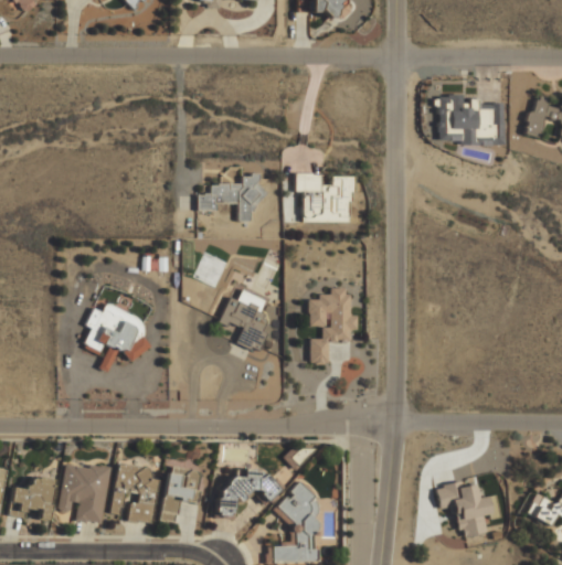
[(12,0),(21,6),(33,9),(35,1),(35,0),(12,0)]
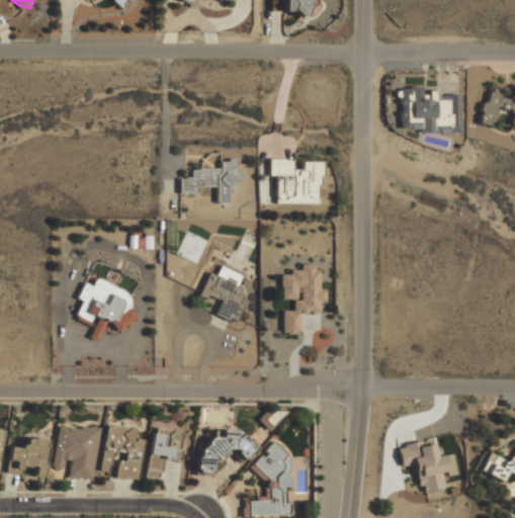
[(113,0),(123,9),(132,0),(113,0)]
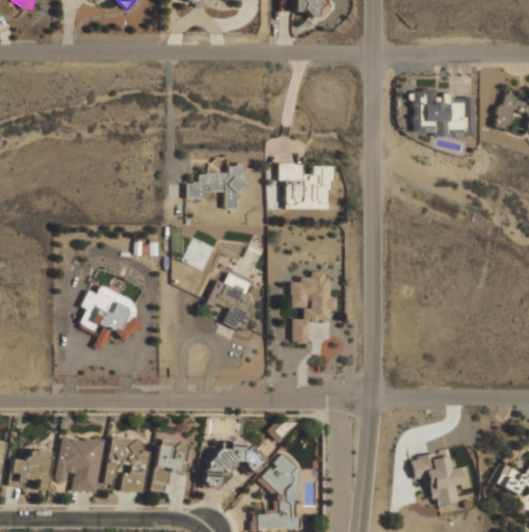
[(293,0),(294,12),(322,14),(323,0),(293,0)]
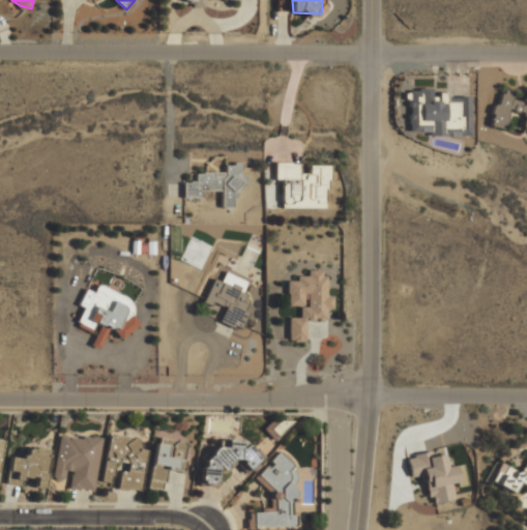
[(526,96),(520,99),(516,99),(513,94),(503,92),(500,102),(497,105),(492,125),(506,128),(510,111),(525,114),(526,116),(526,122),(525,127),(526,127),(526,96)]
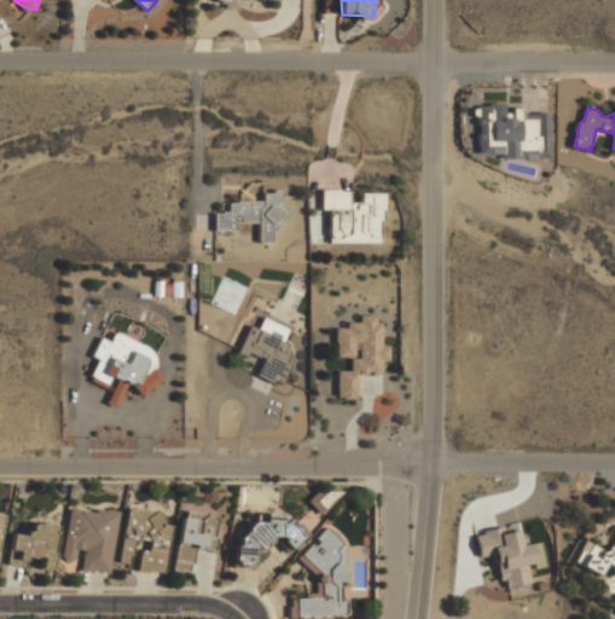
[(386,243),(386,192),(363,192),(363,202),(352,202),(352,190),(323,190),(323,209),(331,209),(331,243),(386,243)]
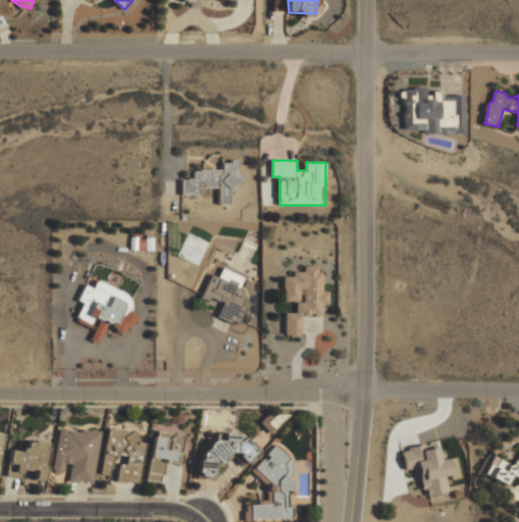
[(219,188),(219,204),(231,204),(231,192),(242,192),(242,161),(223,161),(223,169),(195,169),(195,179),(183,179),(183,195),(201,195),(201,188),(219,188)]
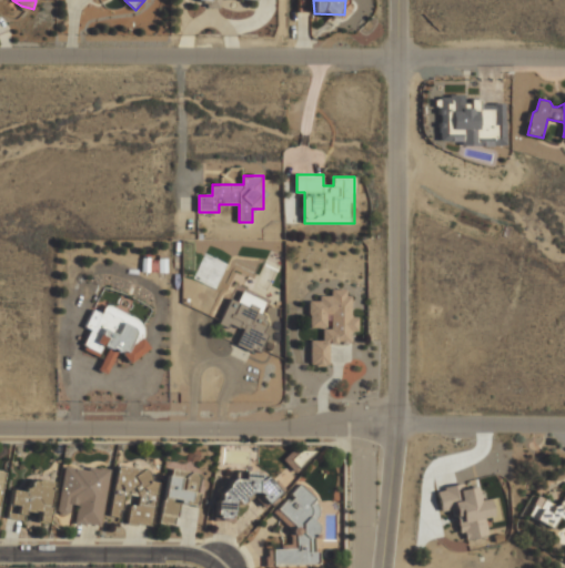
[(312,366),(331,365),(331,344),(353,344),(353,332),(360,332),(360,316),(351,316),(351,288),(333,290),(333,295),(321,295),(321,301),(311,301),(311,327),(324,327),(324,340),(312,341),(312,366)]
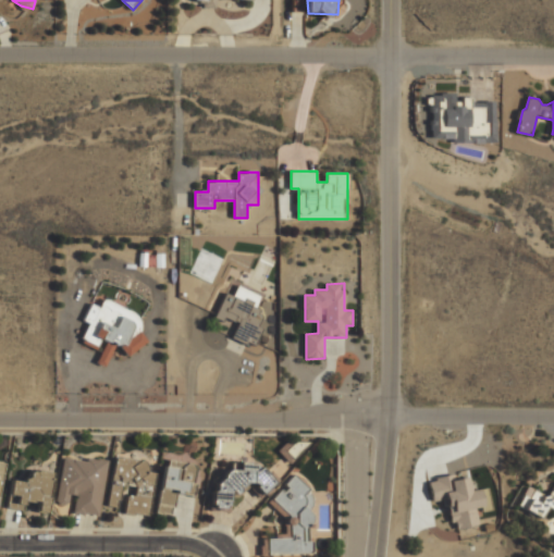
[(216,318),(225,321),(226,318),(239,323),(233,337),(257,346),(263,327),(259,325),(263,316),(257,312),(263,296),(238,286),(234,296),(226,293),(216,318)]
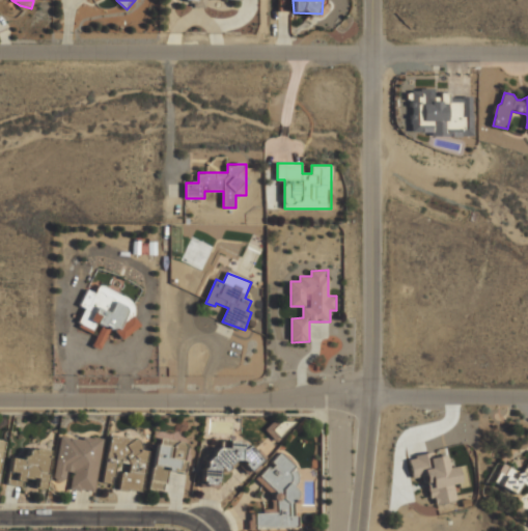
[(142,326),(135,314),(137,308),(129,297),(100,284),(96,292),(87,289),(81,305),(85,310),(78,327),(91,332),(103,325),(93,346),(100,348),(104,346),(111,329),(117,332),(122,339),(142,326)]
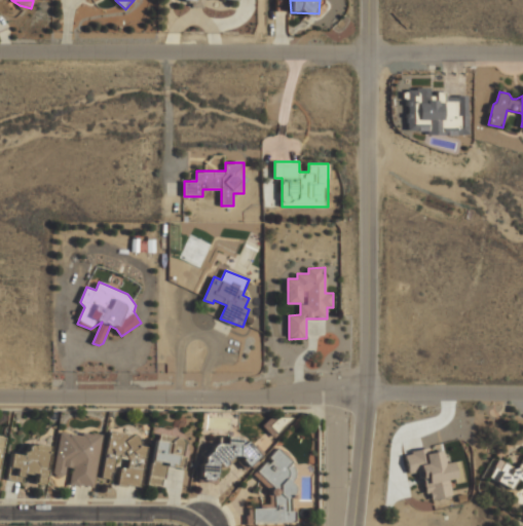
[(296,421),(284,409),(265,426),(276,439),(296,421)]
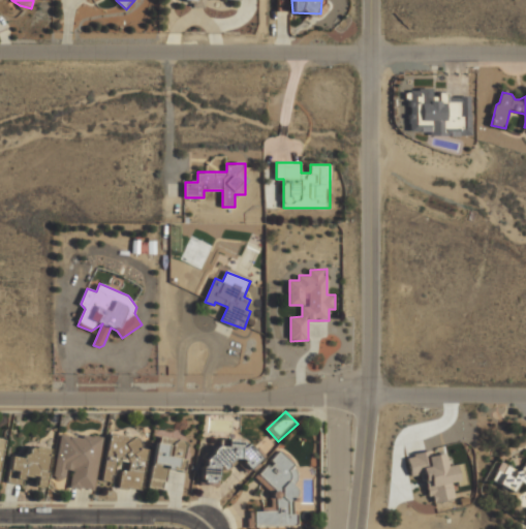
[(95,490),(103,439),(61,433),(55,478),(65,479),(67,470),(73,471),(71,487),(95,490)]
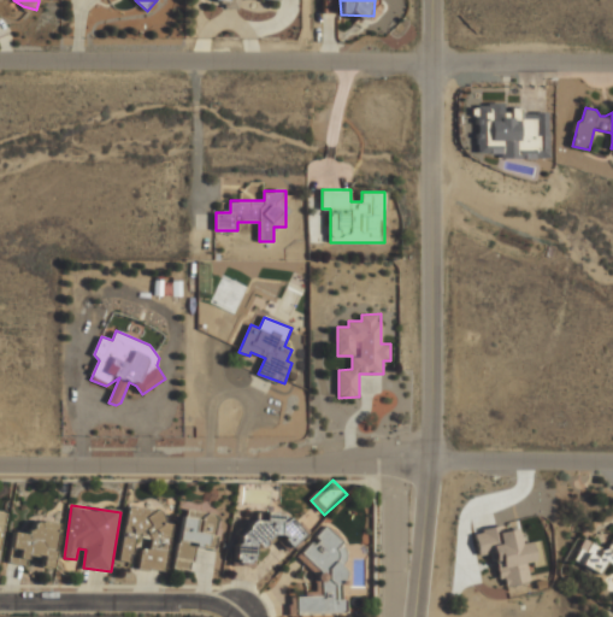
[(164,571),(172,511),(128,506),(121,560),(133,562),(135,536),(152,539),(151,548),(142,547),(140,568),(164,571)]
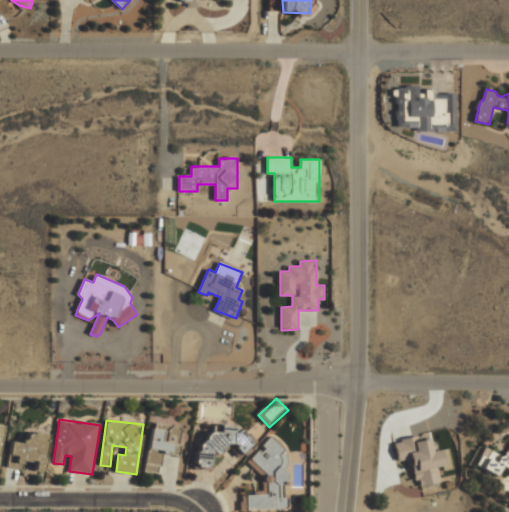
[(238,444),(248,445),(249,428),(222,427),(222,432),(200,431),(198,466),(212,467),(212,455),(226,456),(227,445),(238,445),(238,444)]
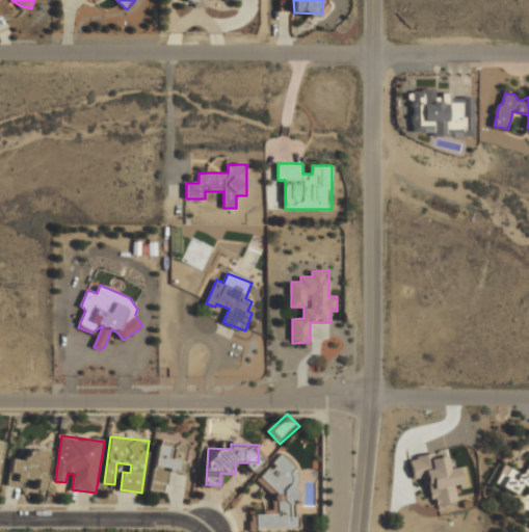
[(8,485),(24,487),(25,478),(37,480),(37,488),(45,489),(50,451),(30,448),(29,459),(11,457),(8,485)]
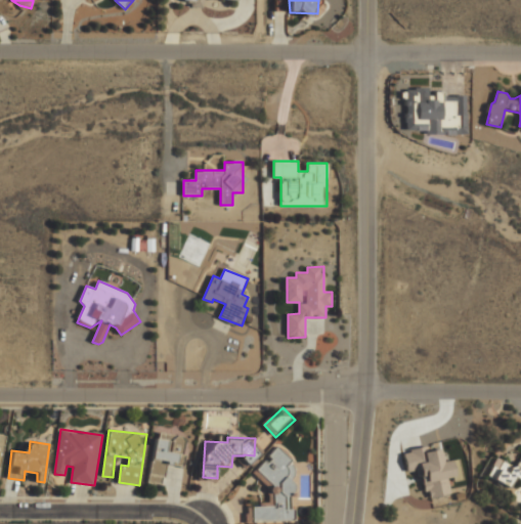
[(254,522),(296,521),(296,511),(292,507),(292,493),(299,486),(291,479),(295,475),(295,461),(278,445),(253,472),(270,488),(270,501),(261,503),(253,511),(254,522)]
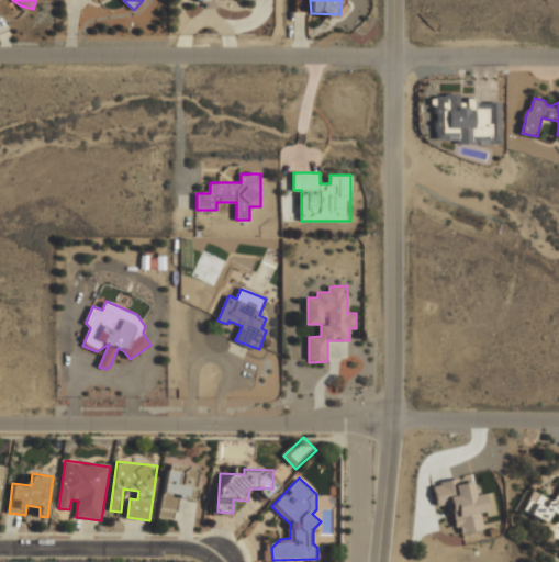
[(484,529),(482,512),(487,512),(483,487),(474,489),(472,480),(451,483),(451,482),(434,484),(437,506),(453,503),(458,535),(484,529)]
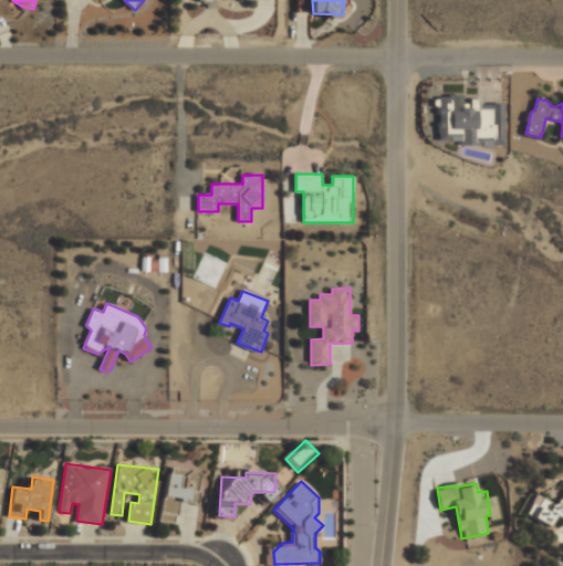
[(528,514),(551,526),(559,512),(562,513),(562,496),(559,504),(538,494),(528,514)]
